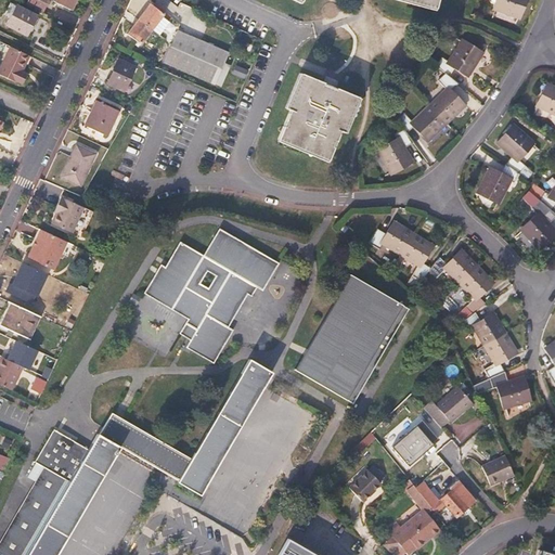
[(43,12),(48,0),(28,0),(27,3),(43,12)]
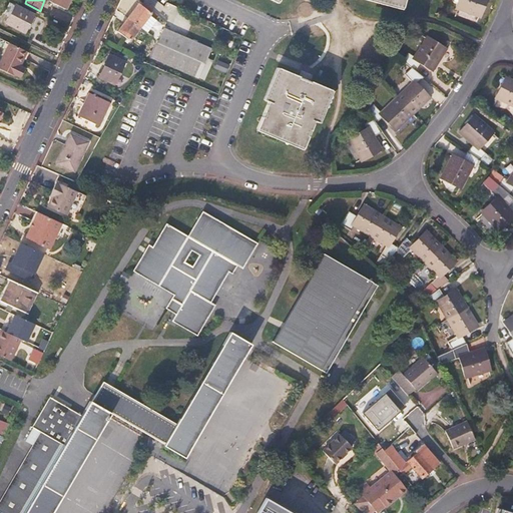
[(65,9),(69,0),(49,0),(49,1),(65,9)]
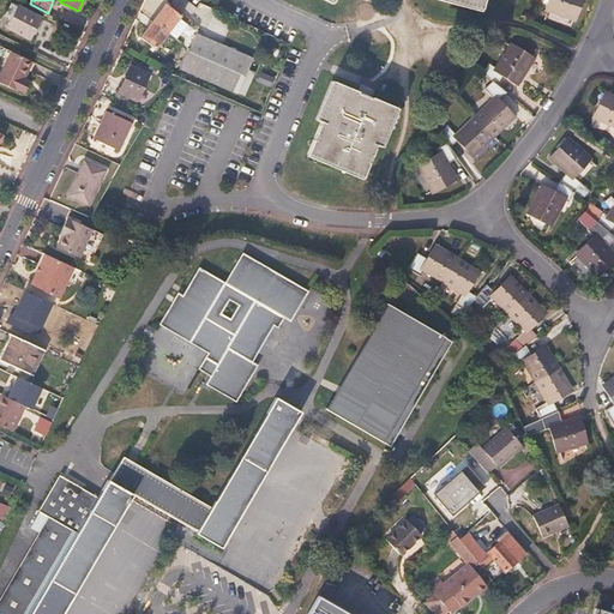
[(549,0),(547,10),(573,19),(579,0),(549,0)]
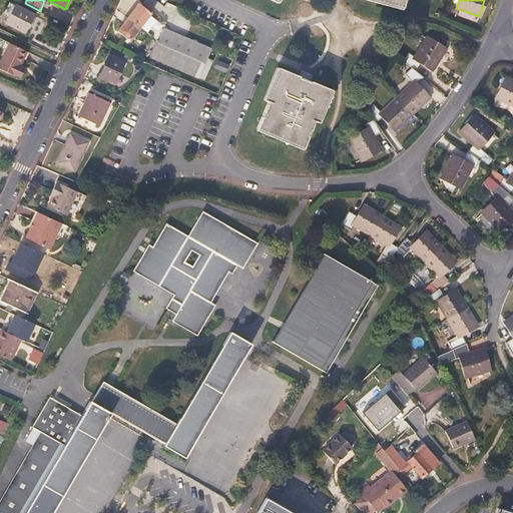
[(10,15),(15,4),(9,1),(4,12),(10,15)]
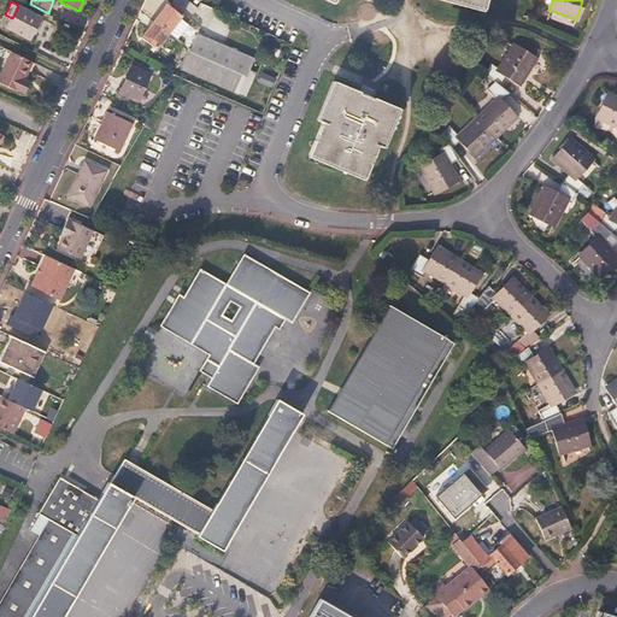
[(31,40),(42,17),(18,5),(12,18),(7,28),(31,40)]
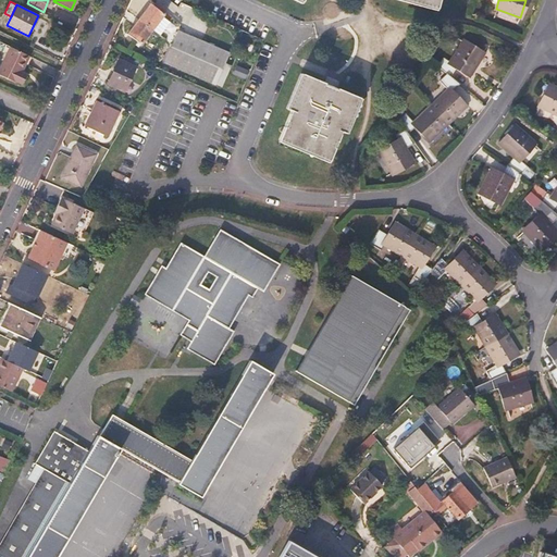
[(139,19),(152,29),(164,14),(150,4),(139,19)]
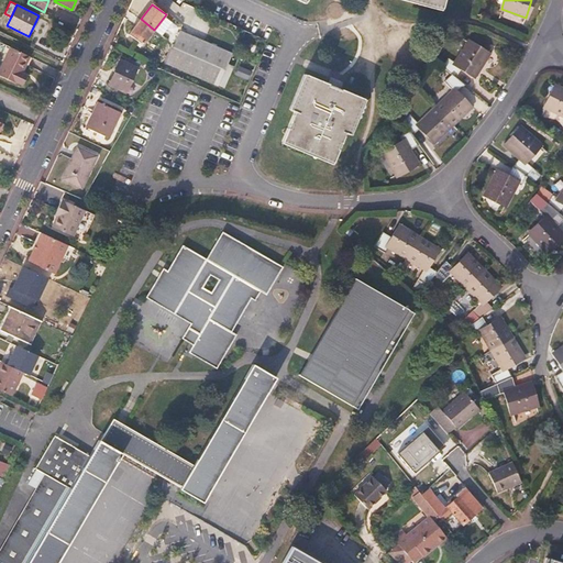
[(143,45),(154,30),(141,19),(129,34),(143,45)]
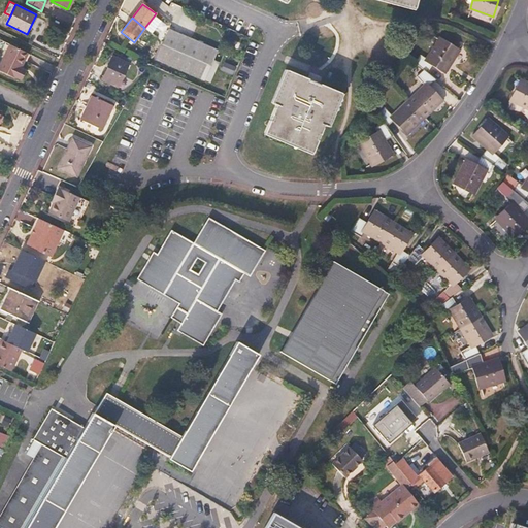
[(217,50),(167,29),(155,59),(204,79),(217,50)]
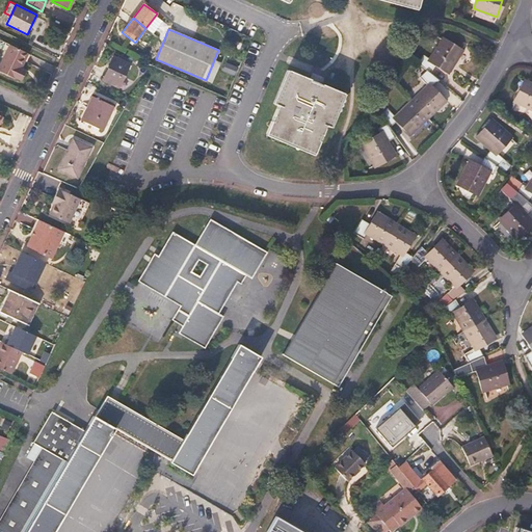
[(427,70),(430,73),(435,64),(448,72),(461,51),(443,40),(430,60),(423,56),(419,63),(427,70)]
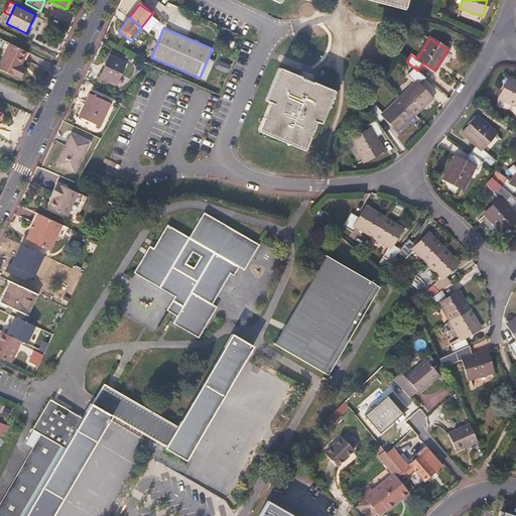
[(21,66),(27,52),(8,42),(0,58),(0,70),(15,78),(16,76),(20,78),(24,70),(20,68),(21,66)]
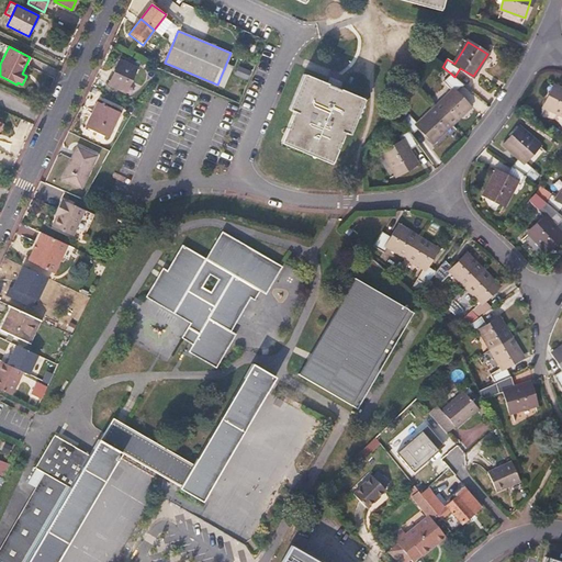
[(26,72),(33,58),(30,57),(23,71),(26,72)]
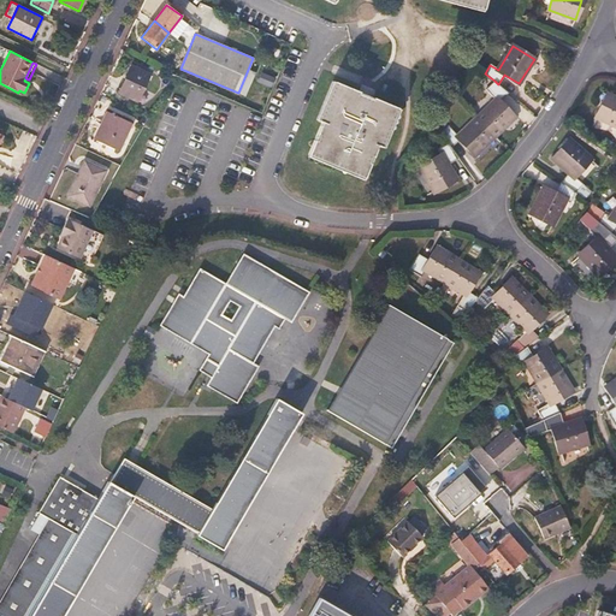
[(149,73),(131,66),(119,93),(137,101),(149,73)]
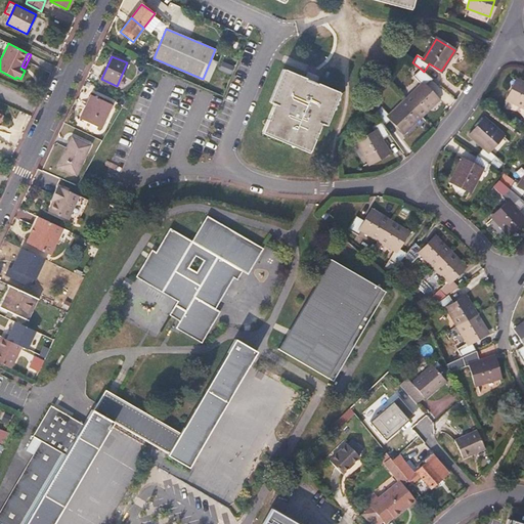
[(424,72),(421,69),(413,76),(422,84),(405,100),(421,116),(436,99),(424,86),(432,79),(424,72)]
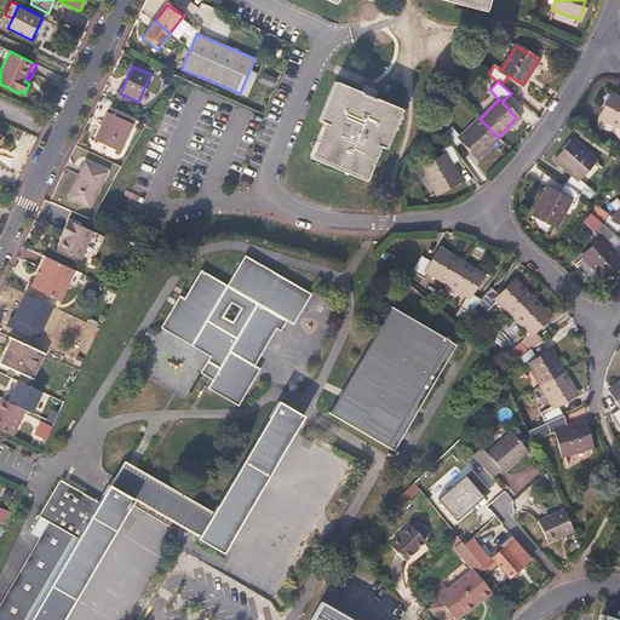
[(361,93),(338,84),(321,122),(325,122),(311,155),(367,178),(380,147),(383,148),(399,109),(374,99),(361,93)]
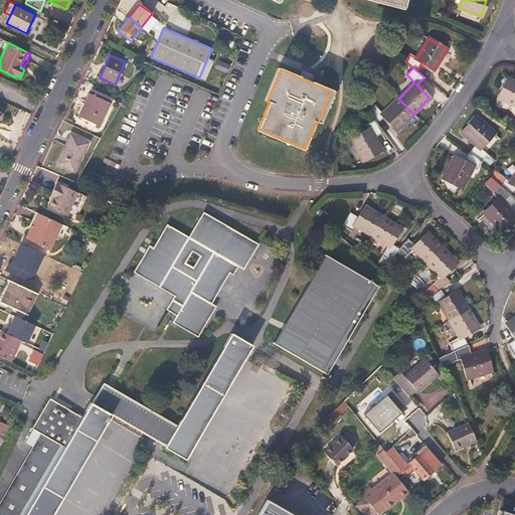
[(514,82),(508,79),(500,98),(514,106),(514,82)]
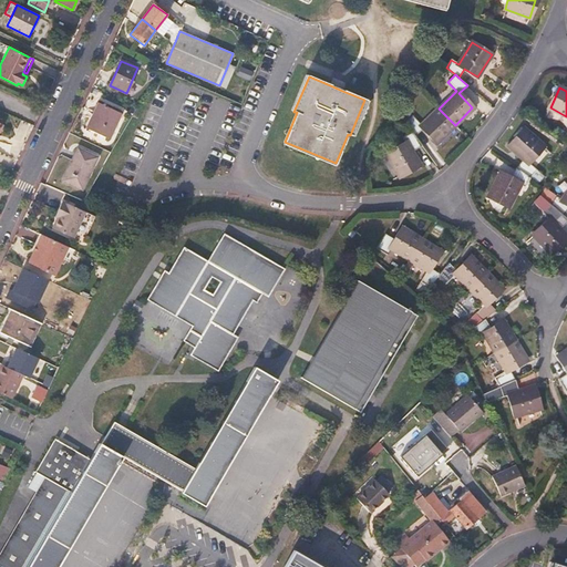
[(121,113),(99,102),(86,127),(110,138),(121,113)]
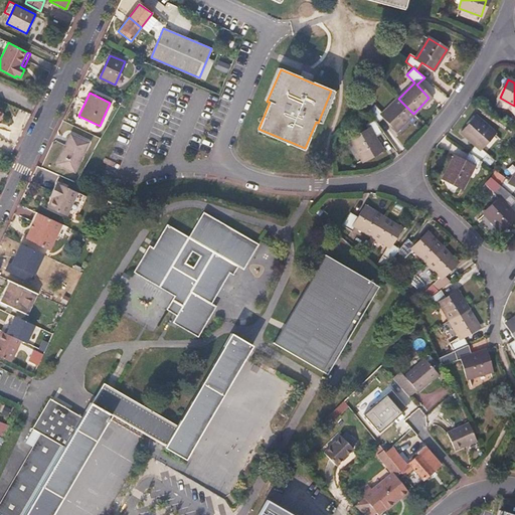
[(374,121),(377,124),(385,116),(397,129),(413,114),(398,99),(383,114),(374,106),(368,112),(374,121)]
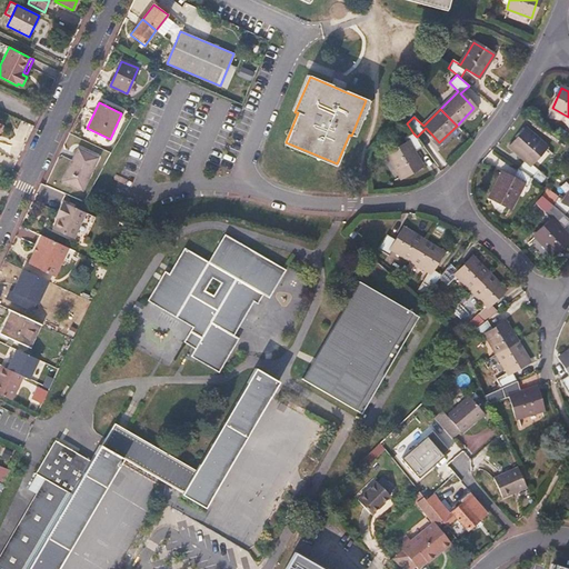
[(518,169),(531,178),(538,170),(530,163),(545,147),(526,130),(511,147),(526,160),(518,169)]
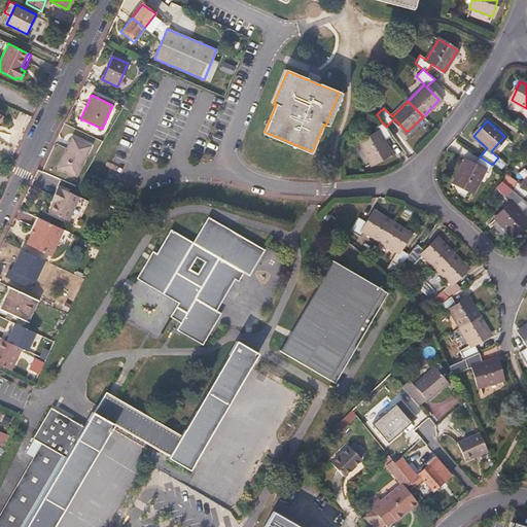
[(392,135),(386,127),(383,124),(376,128),(378,132),(360,142),(372,163),(390,152),(383,141),(392,135)]
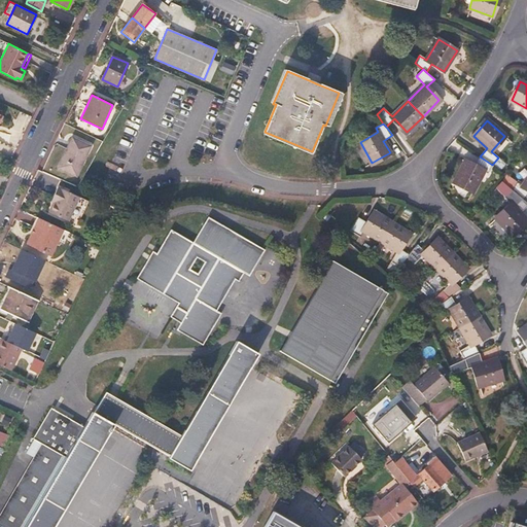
[(91,146),(72,137),(58,168),(76,176),(91,146)]
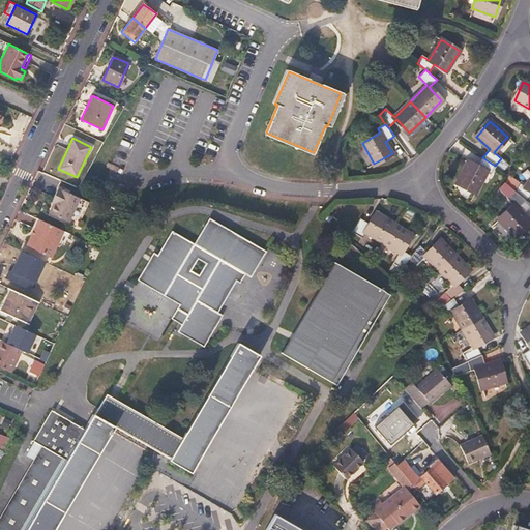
[(491,174),(495,166),(482,157),(476,168),(468,163),(457,183),(475,193),(486,172),(491,174)]
